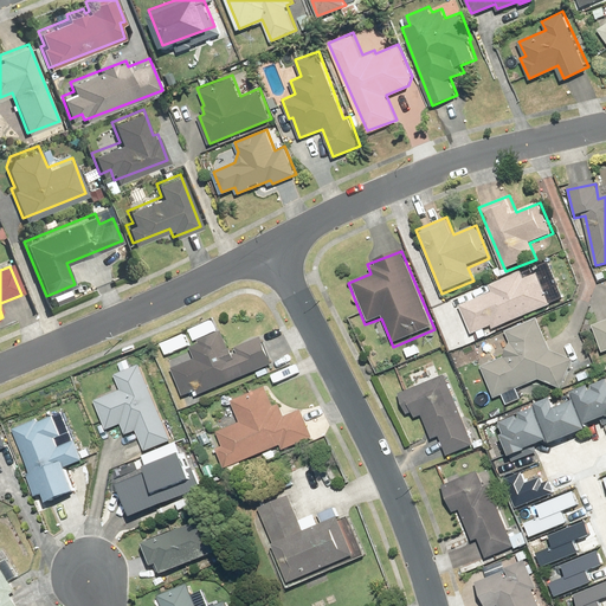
[(490,296),(461,308),(472,334),(492,326),(495,330),(550,308),(537,276),(526,282),(523,275),(488,290),(490,296)]
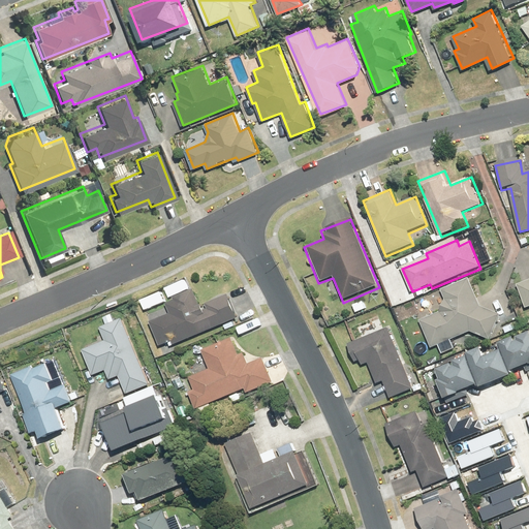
[(526,310),(528,308),(528,281),(517,286),(526,310)]
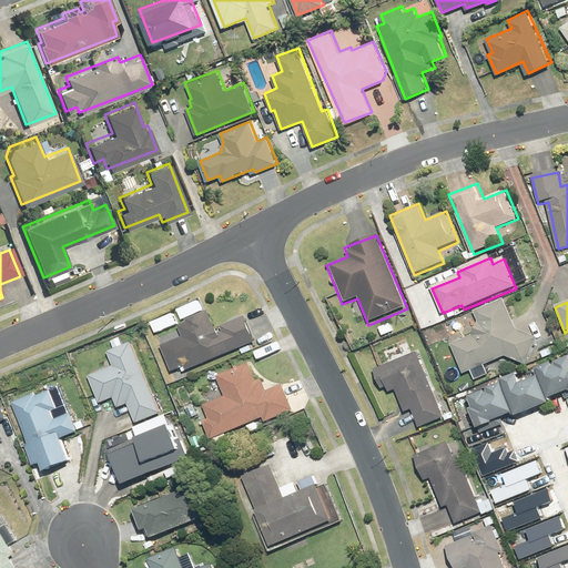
[(480,335),(452,346),(462,372),(499,356),(524,366),(536,338),(515,332),(503,303),(473,315),(480,335)]
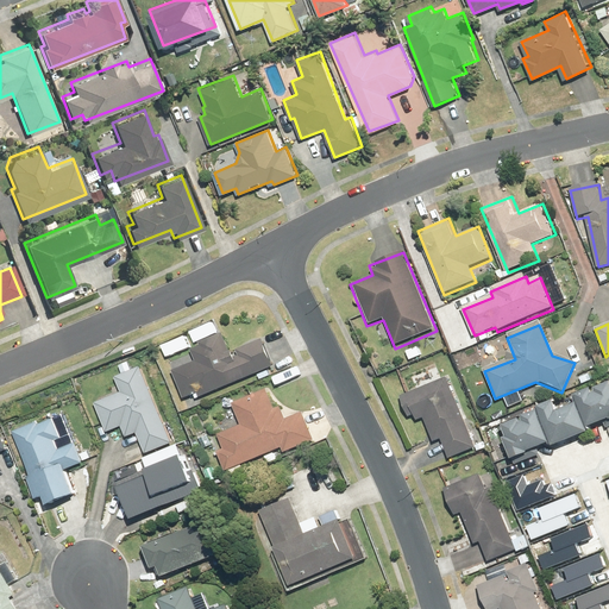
[(275,371),(263,341),(233,353),(225,333),(200,343),(203,351),(192,356),(195,365),(171,375),(183,407),(275,371)]
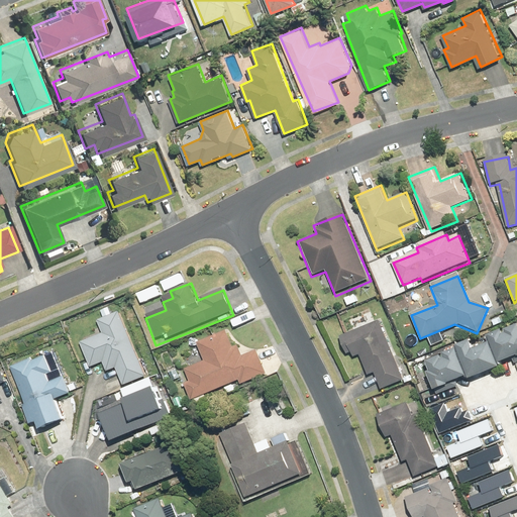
[(146,375),(121,311),(97,321),(102,334),(80,343),(91,369),(104,363),(108,373),(116,370),(122,384),(146,375)]
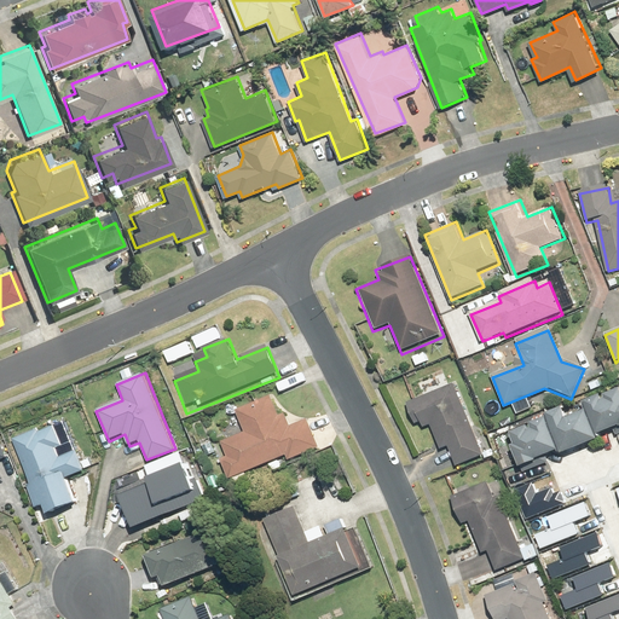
[(482,455),(453,386),(408,405),(418,432),(428,427),(439,453),(445,451),(451,467),(482,455)]
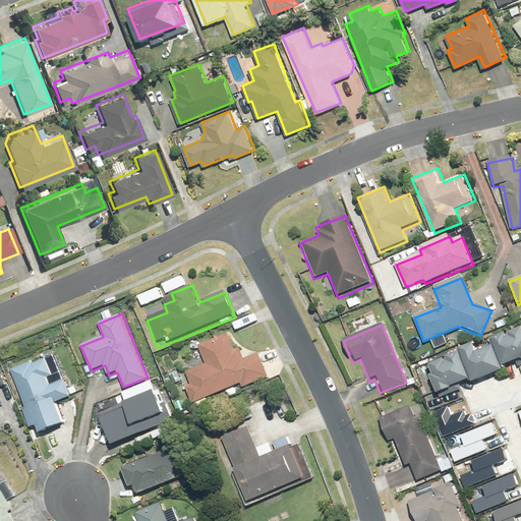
[(429,362),(441,392),(520,362),(520,329),(489,340),(494,351),(475,358),(471,347),(429,362)]
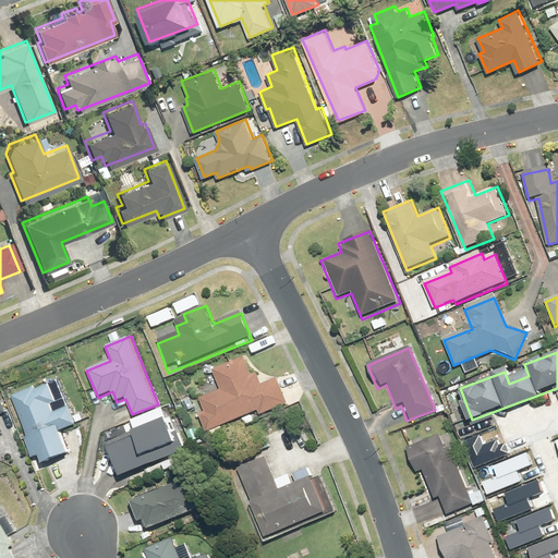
[(221,392),(201,401),(205,412),(198,415),(206,433),(257,412),(259,417),(288,405),(275,376),(262,381),(259,376),(255,378),(246,359),(213,373),(221,392)]
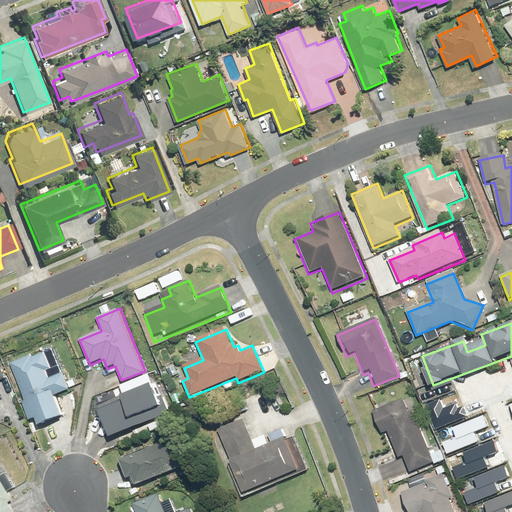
[(44,353),(12,366),(25,400),(23,401),(32,423),(34,422),(37,429),(63,419),(54,398),(70,392),(63,373),(53,377),(44,353)]
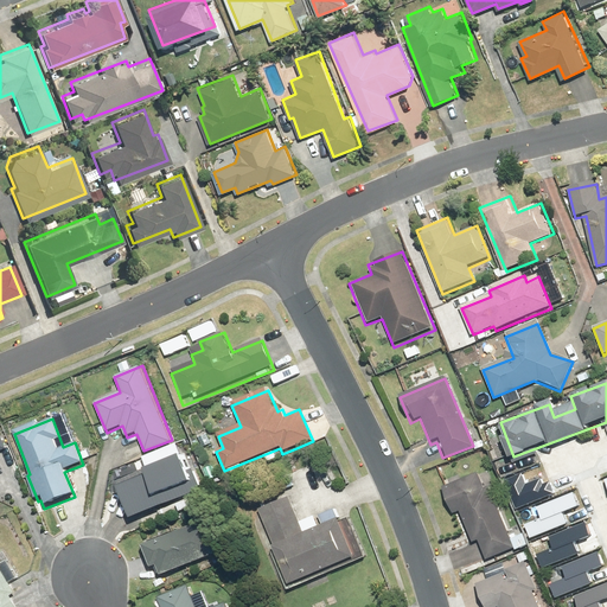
[(135,508),(139,518),(202,492),(191,467),(185,470),(183,461),(120,487),(128,510),(135,508)]
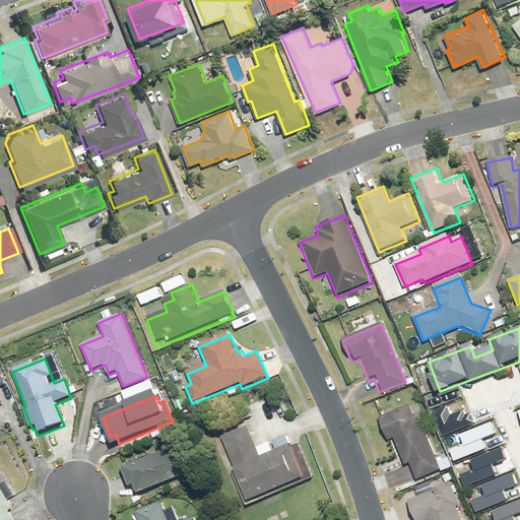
[(448,406),(441,409),(448,430),(475,420),(470,409),(451,416),(448,406)]
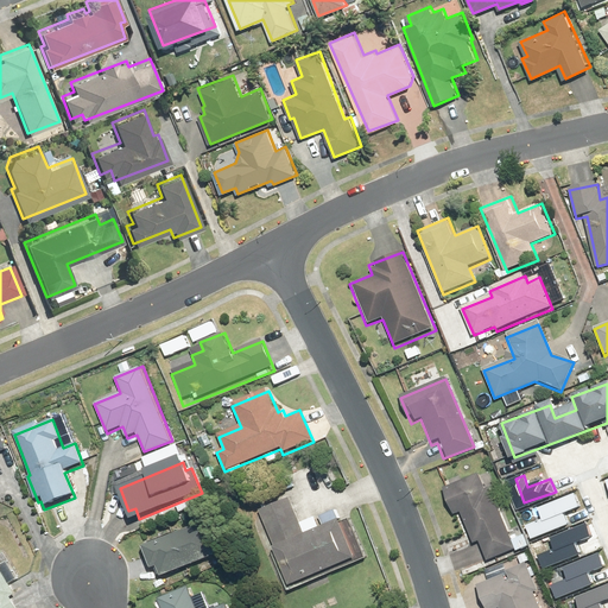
[(486,561),(514,550),(491,491),(481,494),(476,479),(442,493),(453,517),(461,513),(474,546),(480,545),(486,561)]
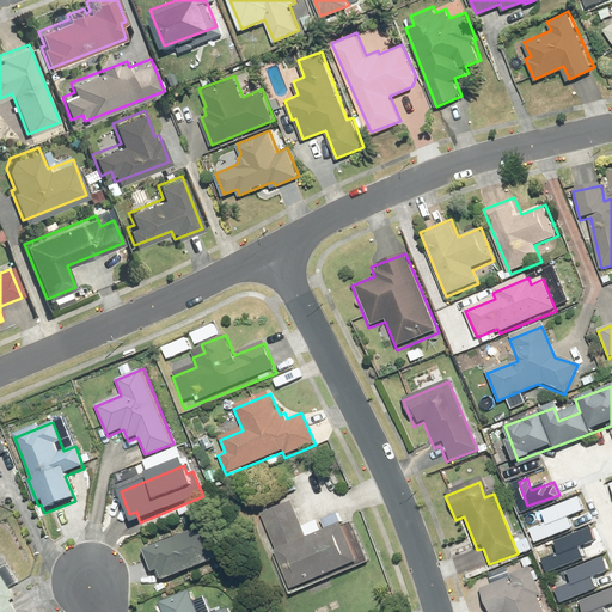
[(546,522),(531,528),(536,543),(573,527),(568,515),(585,509),(580,496),(543,510),(546,522)]
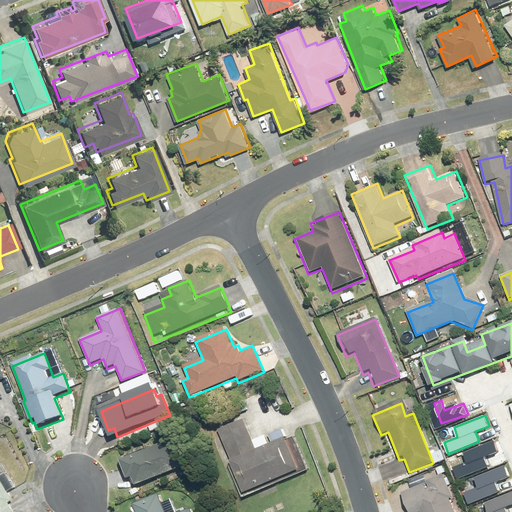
[(243,421),(217,432),(245,499),(307,473),(292,437),(256,452),(243,421)]
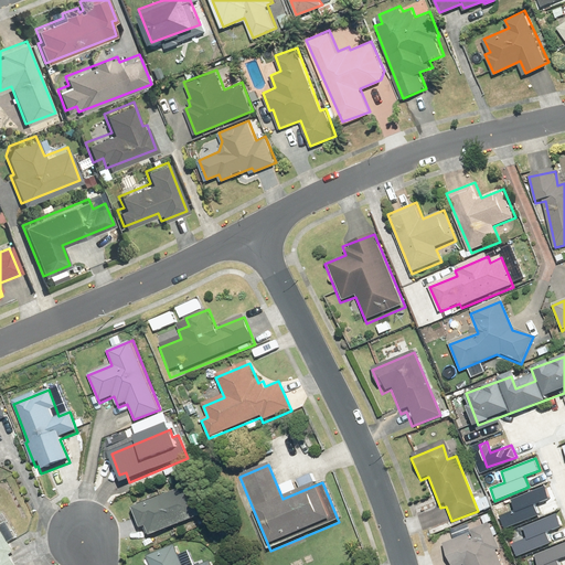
[(515,507),(500,513),(505,526),(540,512),(535,501),(551,496),(545,483),(511,497),(515,507)]
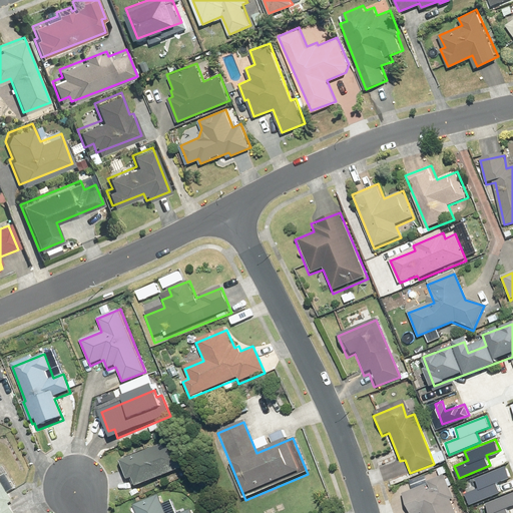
[(169,444),(120,463),(129,483),(134,481),(137,488),(187,469),(179,446),(171,449),(169,444)]
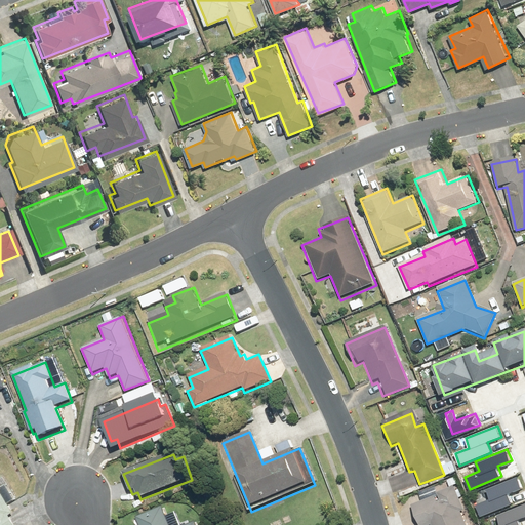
[(489,499),(475,506),(480,518),(512,505),(508,494),(522,489),(518,477),(485,490),(489,499)]
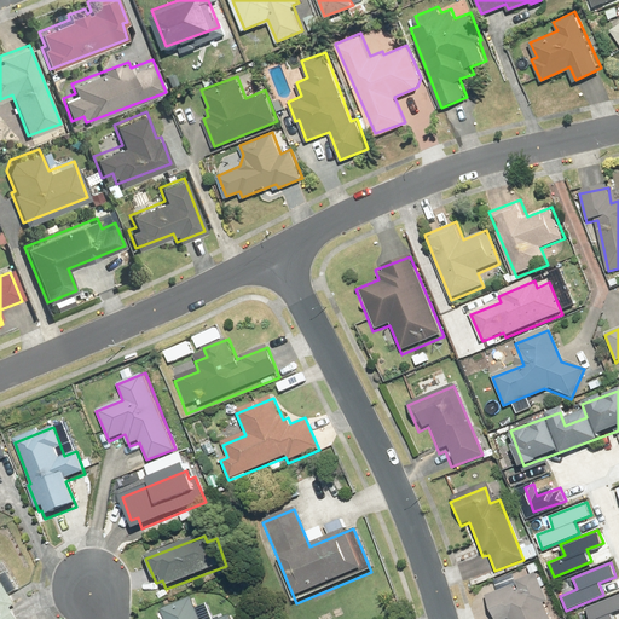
[(0,618),(22,618),(0,578),(0,618)]
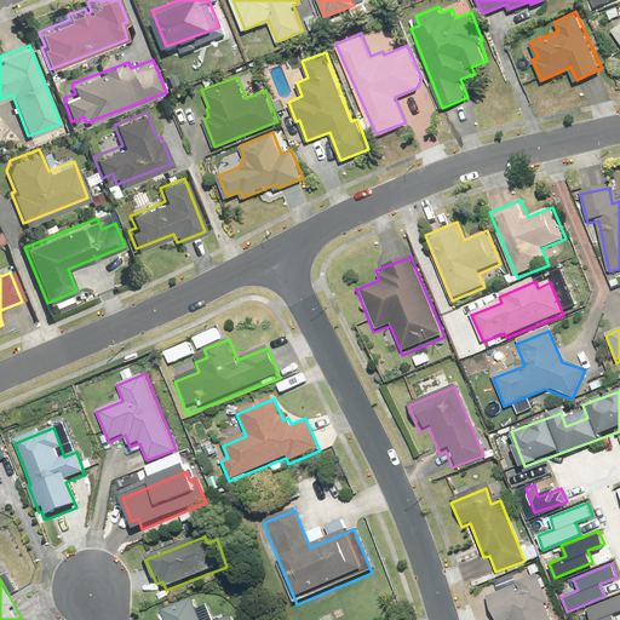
[(554,619),(538,580),(487,601),(494,619),(554,619)]
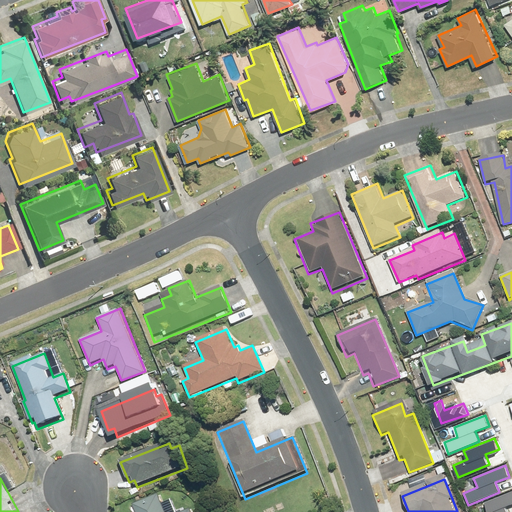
[(486,511),(482,511),(507,511),(504,505),(511,502),(511,489),(482,501),(486,511)]
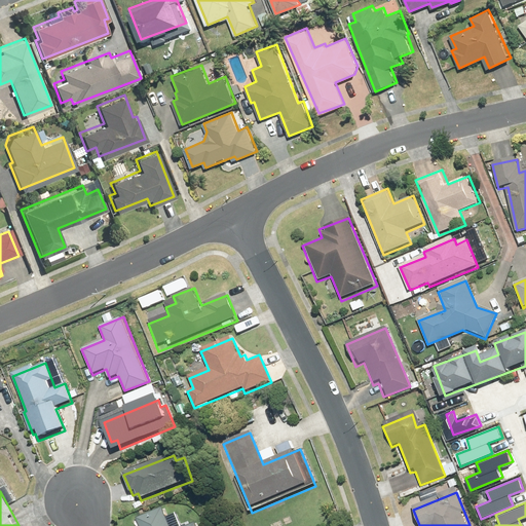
[(207,525),(205,520),(189,525),(170,525),(163,510),(136,520),(138,525),(207,525)]
